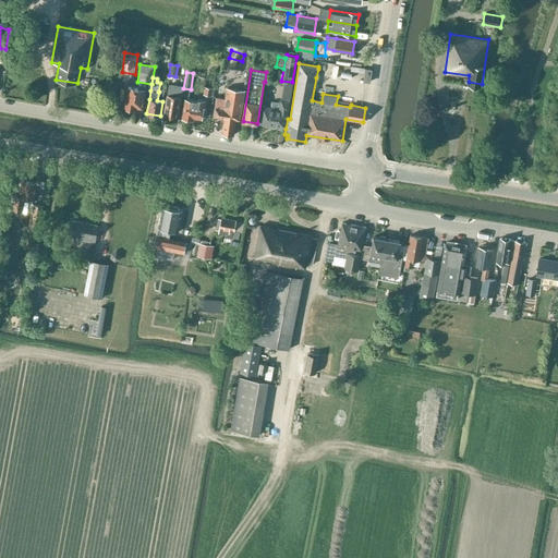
[(146,89),(146,85),(138,84),(138,88),(129,86),(124,108),(135,109),(135,108),(143,109),(146,89)]
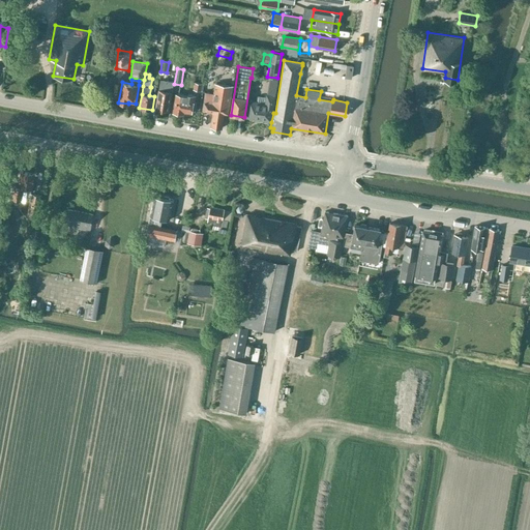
[(155,108),(169,111),(174,84),(174,83),(159,81),(155,108)]
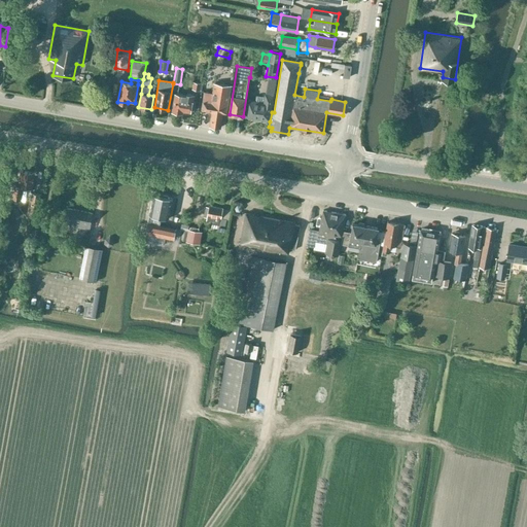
[(227,114),(232,85),(214,82),(212,93),(205,92),(203,101),(202,110),(211,111),(210,126),(221,128),(223,113),(227,114)]
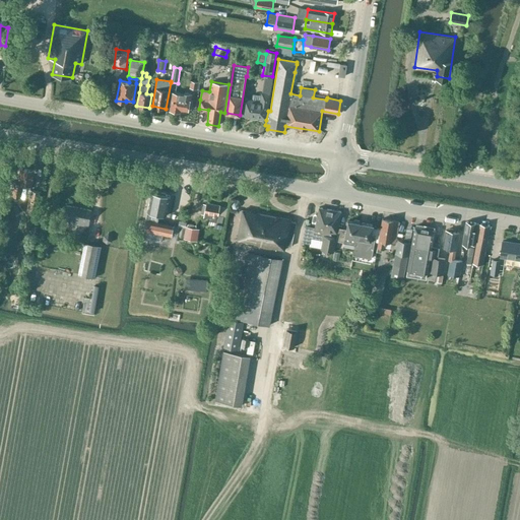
[(180,109),(189,111),(189,109),(191,109),(193,100),(192,100),(193,93),(184,91),(184,93),(174,91),(171,110),(173,112),(177,113),(180,111),(180,109)]
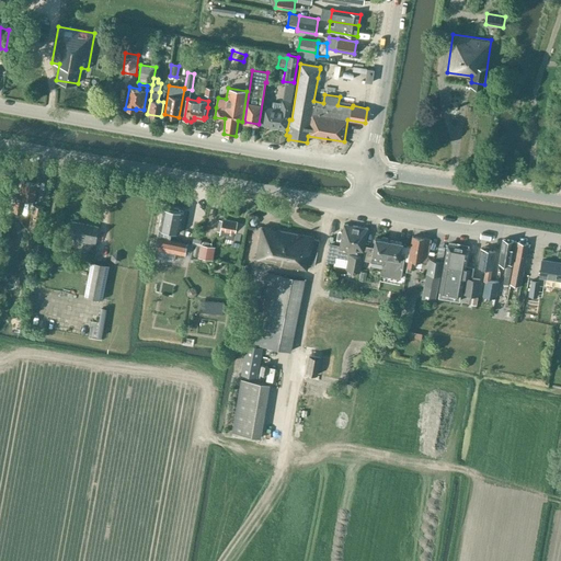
[(264,106),(261,125),(287,129),(289,111),(292,102),(283,100),(282,104),(273,102),(273,107),(264,106)]
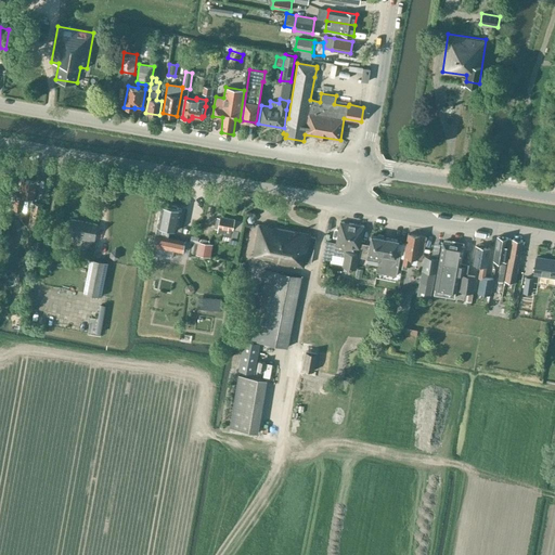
[(191,152),(205,153),(206,142),(192,141),(191,152)]
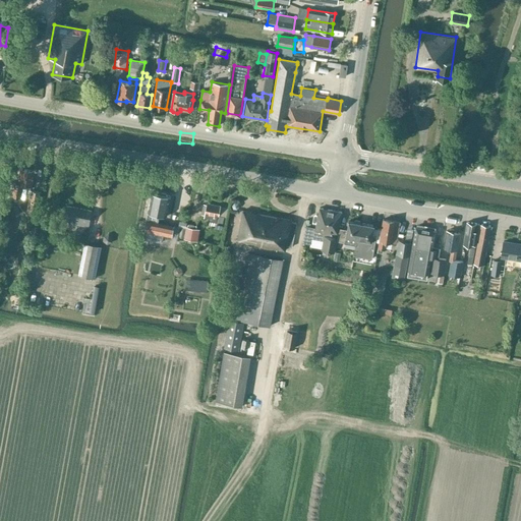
[(14,182),(11,196),(21,197),(22,199),(26,200),(29,199),(30,199),(31,190),(31,186),(34,171),(22,169),(20,178),(18,177),(17,183),(14,182)]
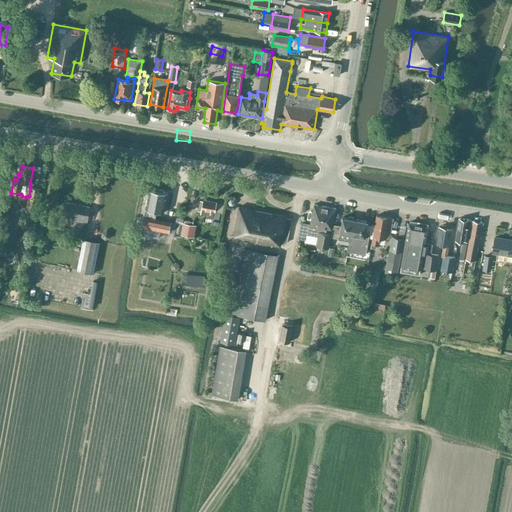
[(37,209),(40,189),(30,187),(27,207),(37,209)]
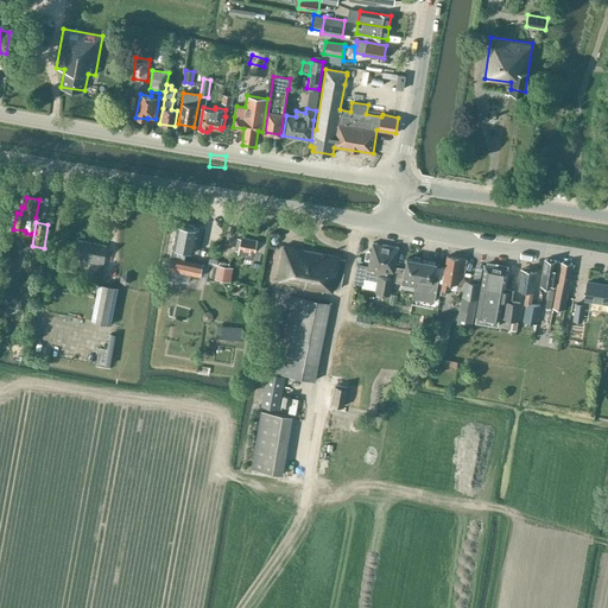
[(171,257),(168,271),(201,277),(203,264),(184,259),(185,251),(195,252),(200,229),(177,225),(172,247),(171,257)]
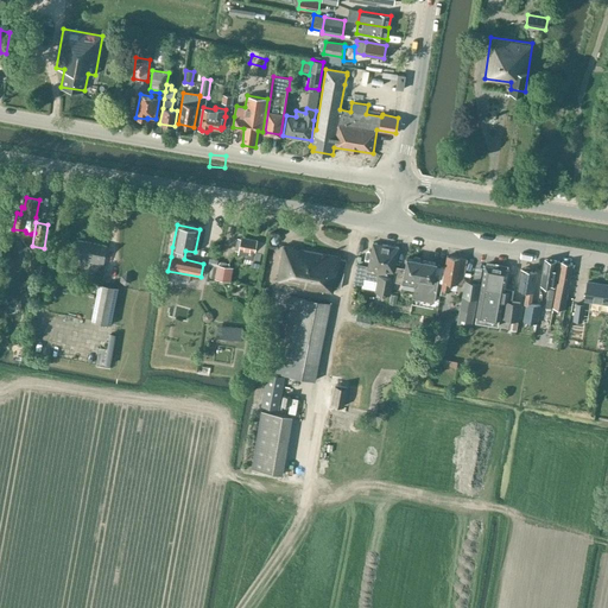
[(257,240),(242,238),(240,249),(239,249),(238,254),(246,255),(245,259),(252,260),(252,264),(259,265),(260,257),(253,254),(257,240)]
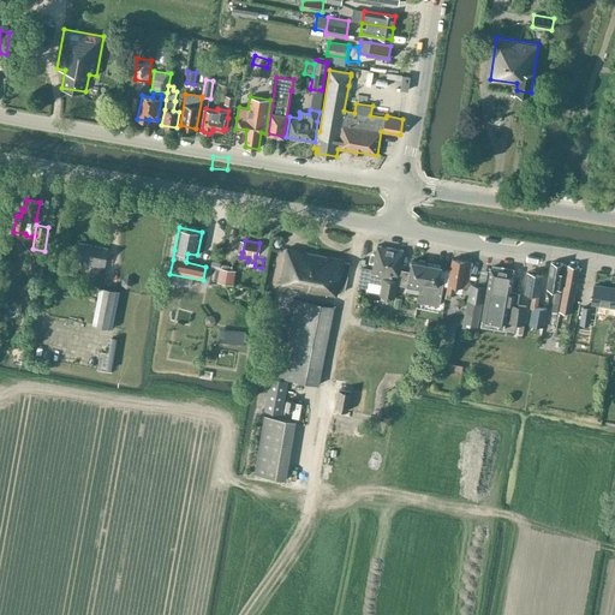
[(89,266),(94,246),(79,244),(75,262),(89,266)]
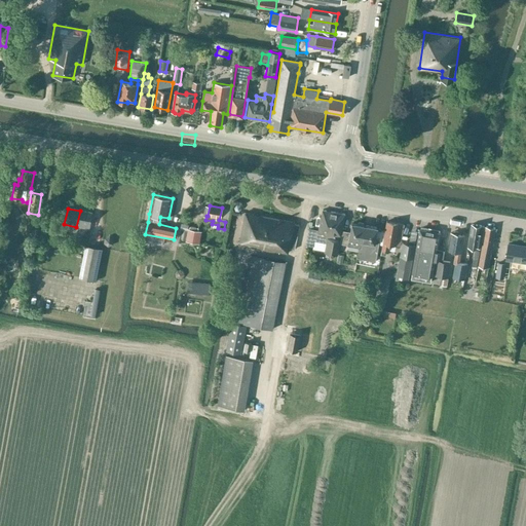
[(339,250),(342,230),(343,230),(345,215),(323,210),(318,231),(308,230),(305,246),(313,247),(314,240),(326,243),(324,253),(338,255),(339,250)]
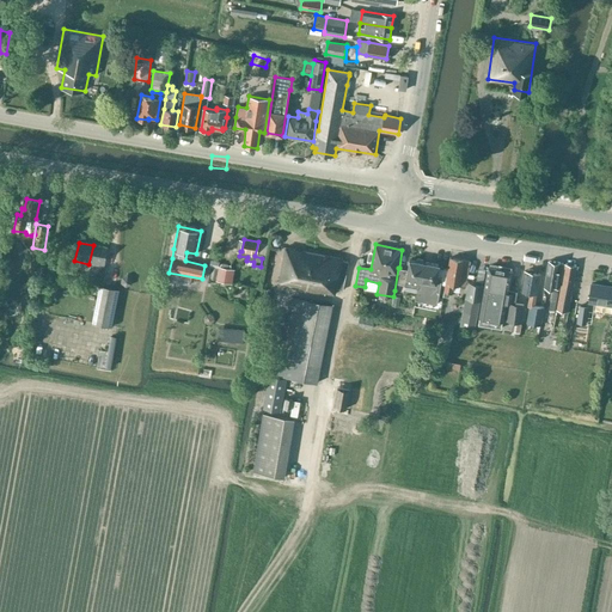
[(89,264),(103,267),(106,248),(93,245),(89,264)]
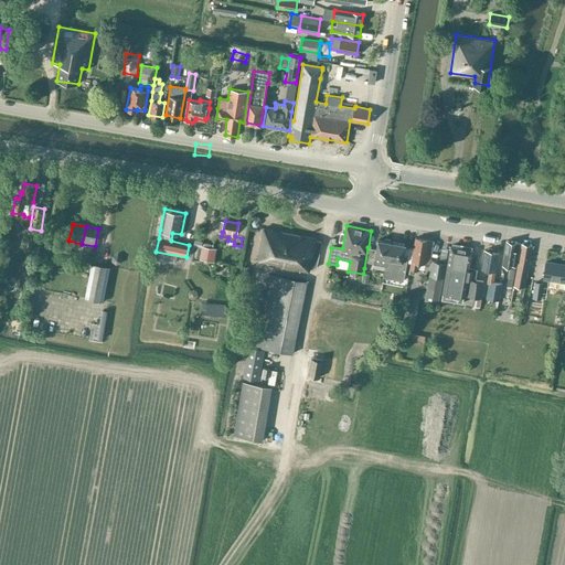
[(317,241),(317,240),(264,228),(257,264),(300,272),(300,270),(310,272),(311,267),(317,268),(322,243),(321,241),(317,241)]
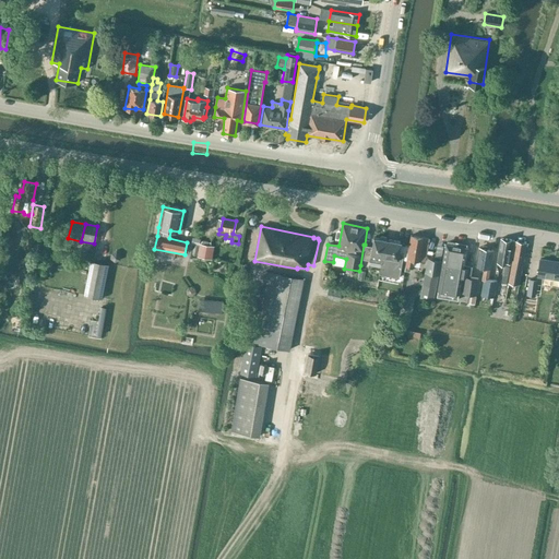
[(364,245),(361,259),(370,261),(381,263),(381,262),(383,262),(384,257),(388,239),(385,237),(381,236),(379,237),(373,236),(372,247),(365,245),(364,245)]
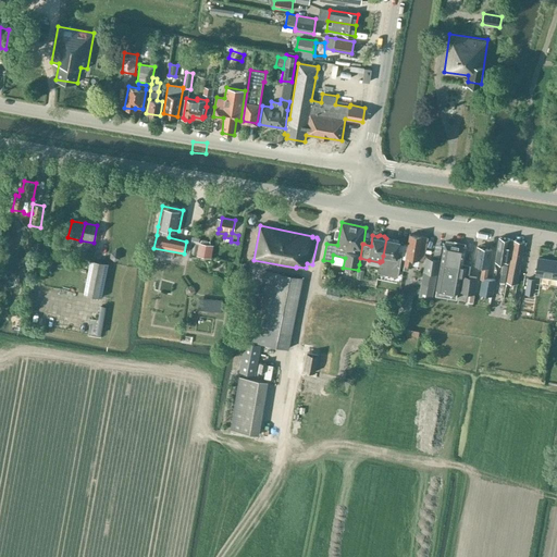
[(424,261),(428,238),(409,235),(407,245),(405,259),(404,265),(404,270),(409,271),(409,267),(411,267),(412,259),(424,261)]
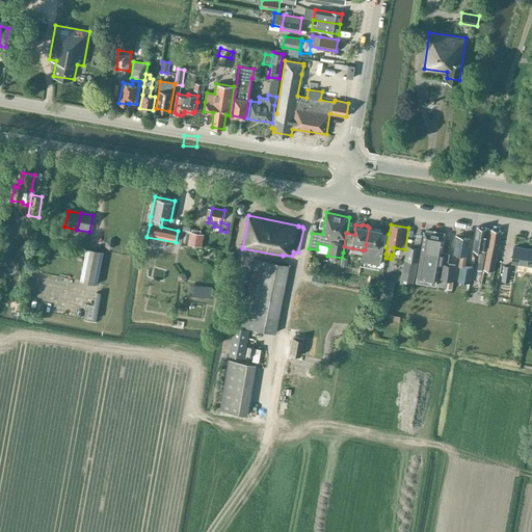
[(488,229),(481,228),(477,227),(474,240),(473,249),(485,251),(486,245),(487,245),(488,243),(486,243),(488,229)]
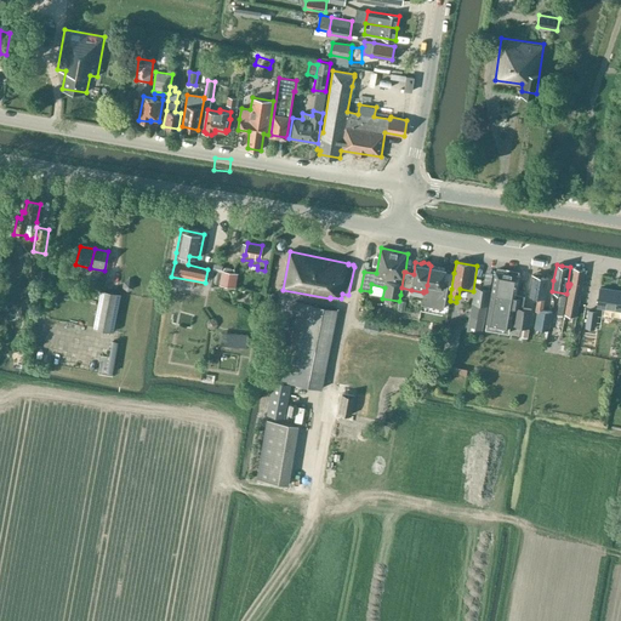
[(444,280),(445,272),(446,268),(431,266),(427,285),(426,291),(423,291),(423,292),(422,305),(444,308),(449,281),(444,280)]
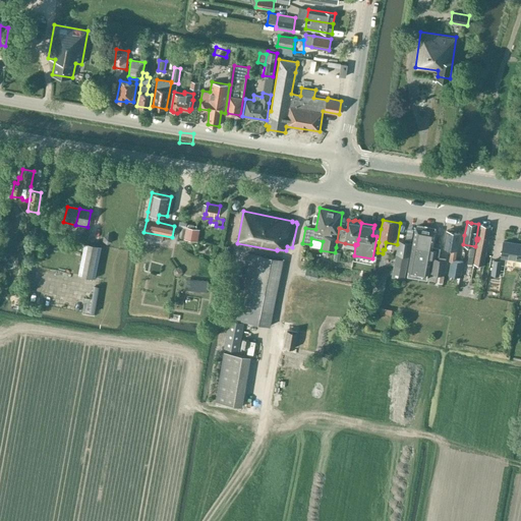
[(490,226),(485,225),(478,224),(476,238),(478,238),(477,240),(478,240),(473,264),(483,266),(490,226)]
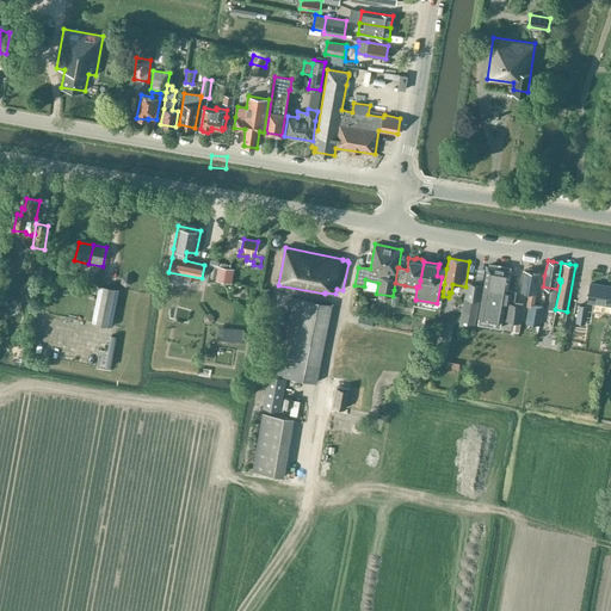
[(511,271),(510,271),(510,270),(504,267),(495,266),(489,265),(489,266),(488,266),(485,289),(483,289),(476,323),(500,328),(503,319),(505,320),(516,322),(514,332),(519,332),(520,322),(523,304),(516,303),(517,294),(507,292),(511,271)]
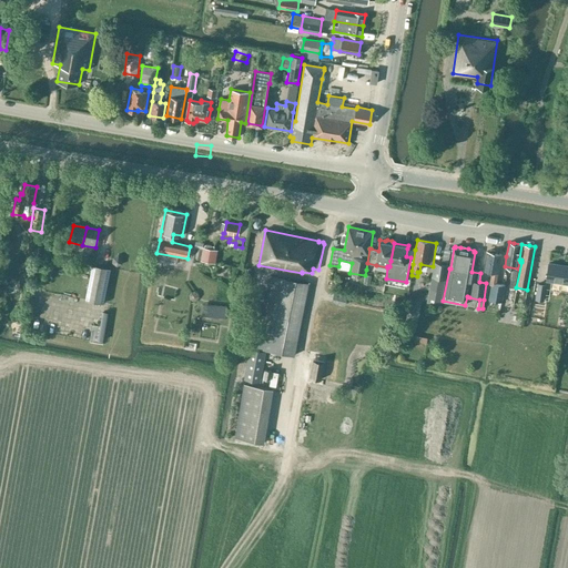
[(212,263),(215,263),(217,250),(203,247),(201,261),(212,263)]
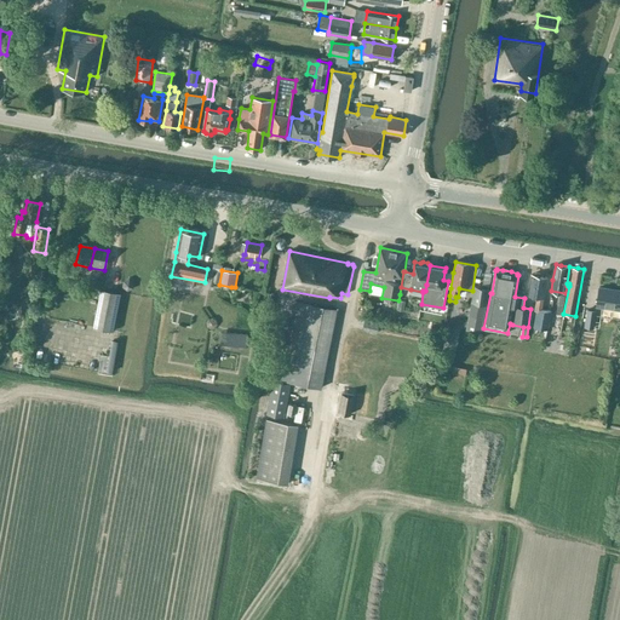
[(448,281),(447,287),(451,288),(453,273),(445,271),(443,280),(448,281)]
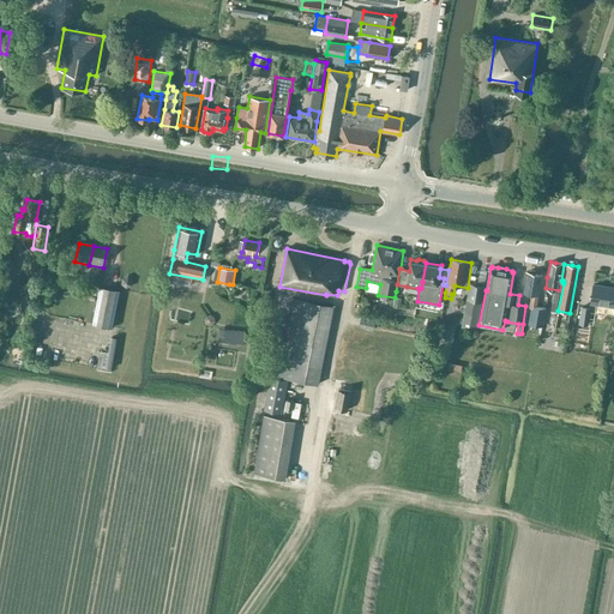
[(536,306),(541,275),(535,274),(535,271),(530,270),(529,272),(527,272),(523,293),(531,294),(529,308),(531,308),(528,324),(543,326),(546,308),(536,306)]
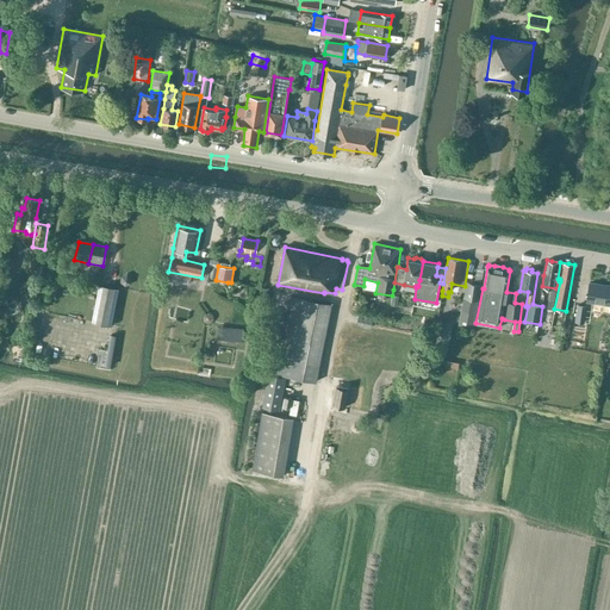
[(122,277),(120,281),(125,285),(130,282),(130,278),(126,274),(122,277)]
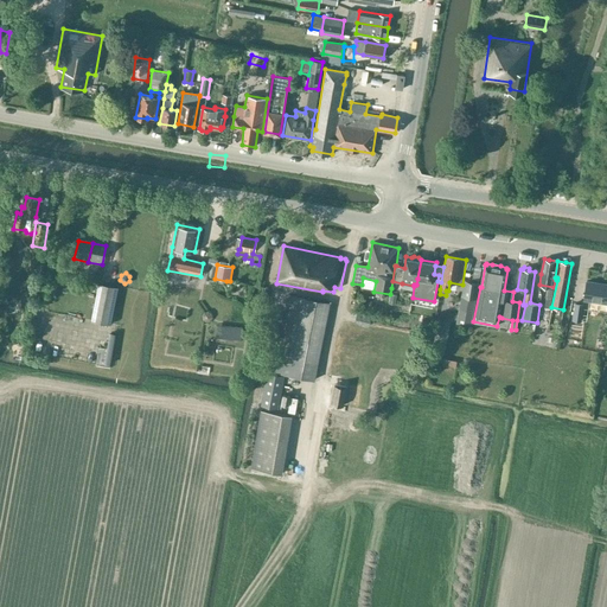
[(461,295),(457,323),(471,326),(474,310),(477,298),(479,282),(465,280),(461,295)]
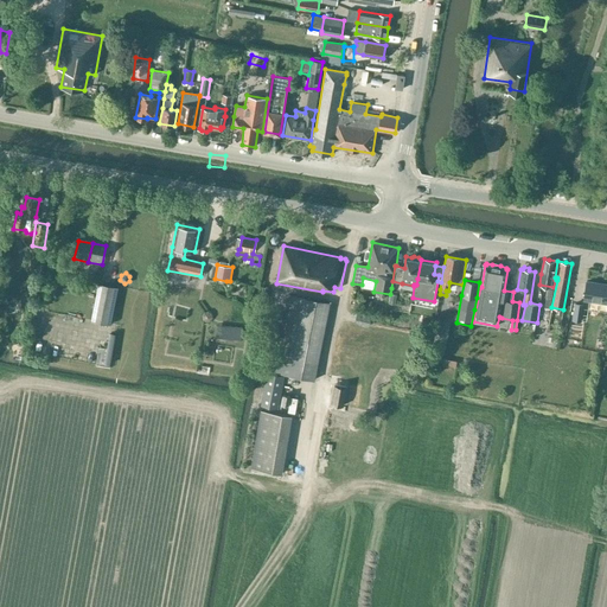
[(606,283),(587,281),(583,304),(589,305),(590,301),(606,304),(606,283)]
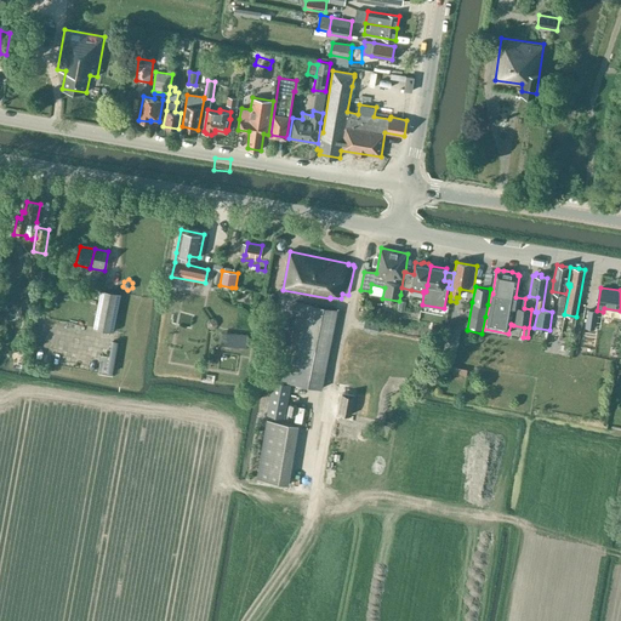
[(121,294),(110,291),(101,290),(93,328),(113,331),(121,294)]
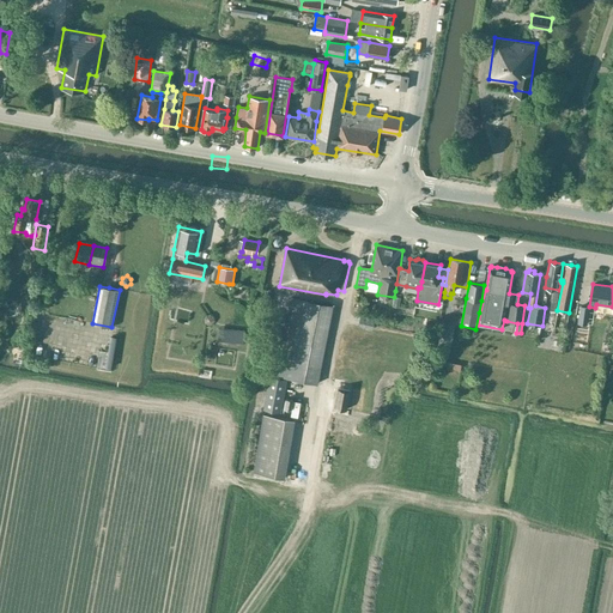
[(333,305),(320,302),(293,297),(278,376),(317,383),(333,305)]
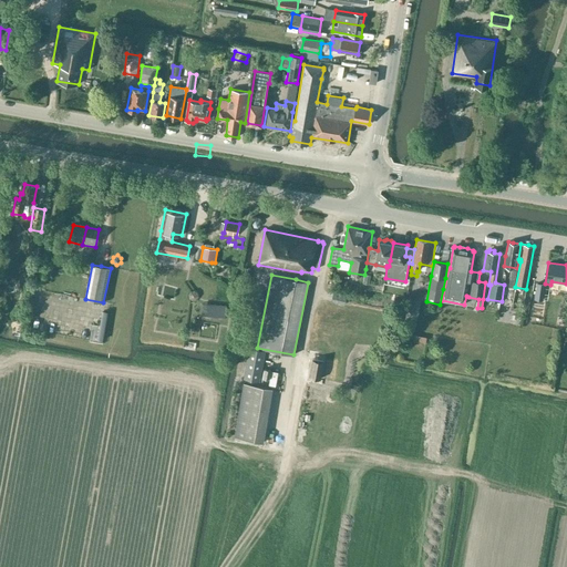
[(545,284),(540,284),(537,282),(534,299),(543,300),(545,284)]
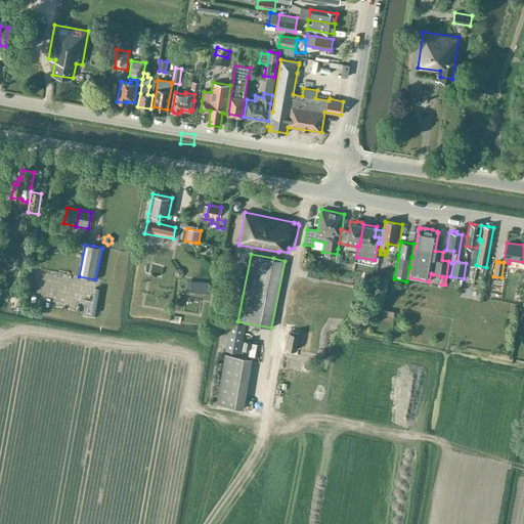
[(320,274),(308,272),(307,278),(319,281),(320,274)]
